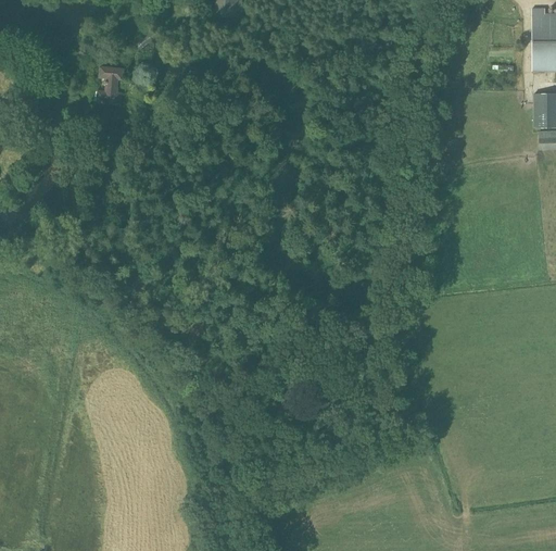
[(214,0),(215,13),(242,13),(241,0),(214,0)]
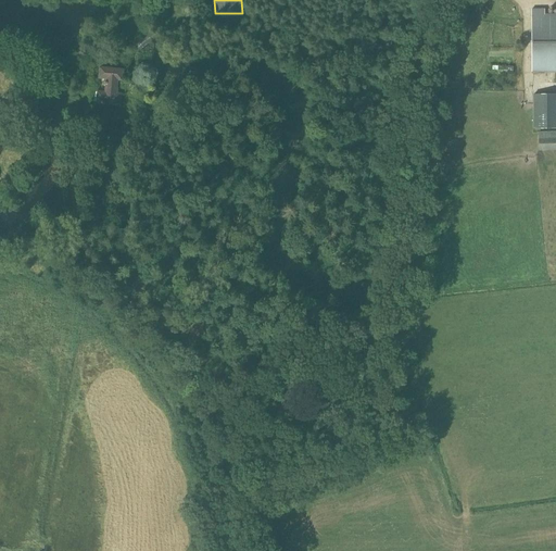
[(545,4),(532,4),(532,14),(533,14),(533,61),(550,61),(550,64),(555,64),(555,61),(555,13),(545,13),(545,4)]
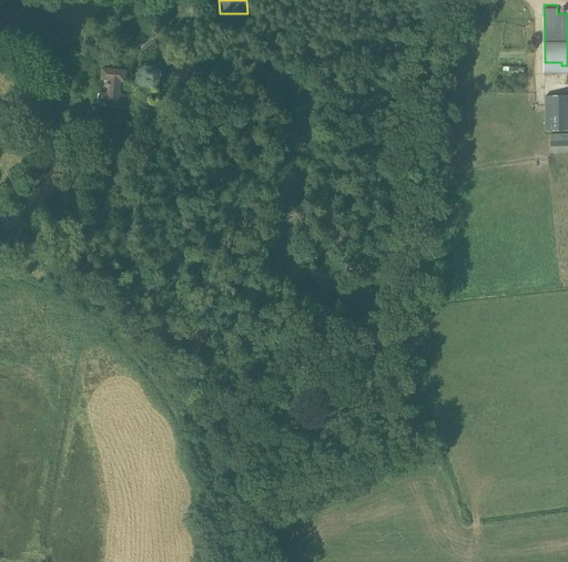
[(499,60),(499,70),(520,70),(520,60),(499,60)]
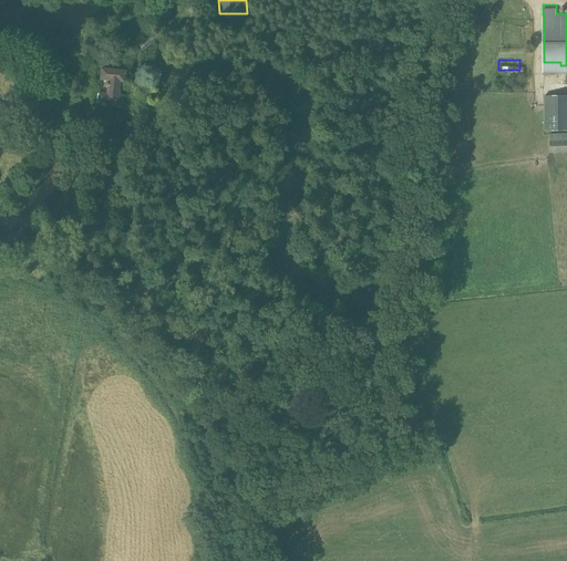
[(125,66),(102,64),(101,75),(109,75),(106,89),(100,89),(99,100),(123,102),(124,91),(119,90),(121,76),(125,78),(125,66)]
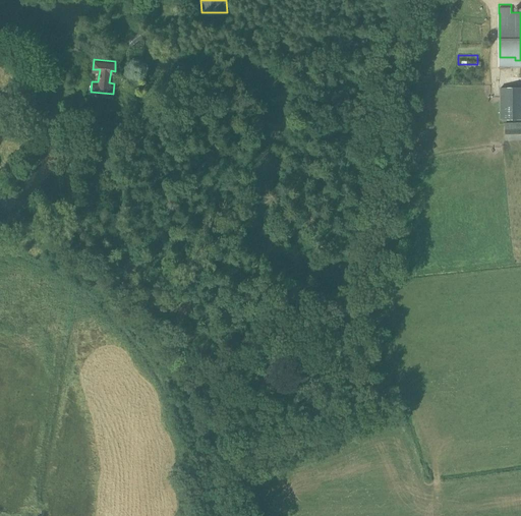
[(520,83),(500,84),(500,116),(520,115),(520,83)]
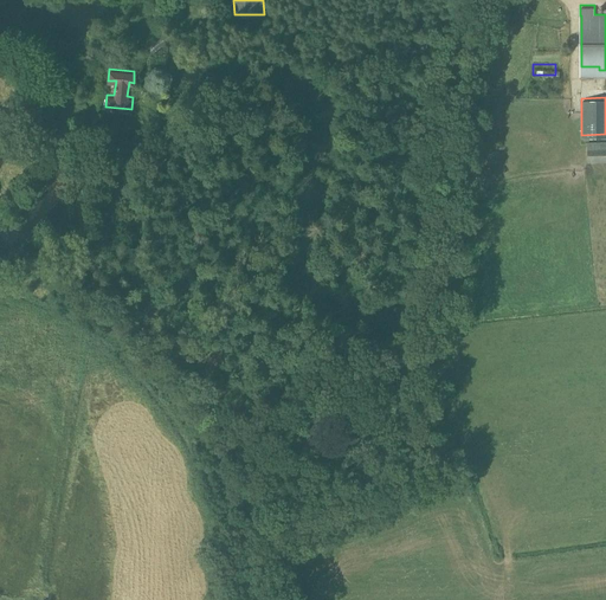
[(587,159),(605,156),(605,139),(587,140),(587,159)]
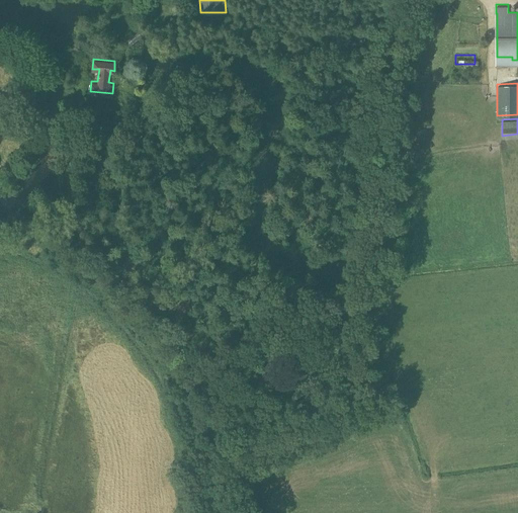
All buildings are outlined.
